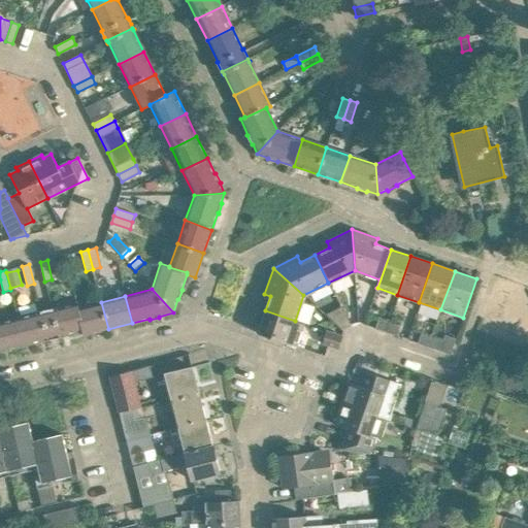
[(101,302),(78,307),(77,308),(84,331),(83,331),(84,336),(108,329),(101,302)]
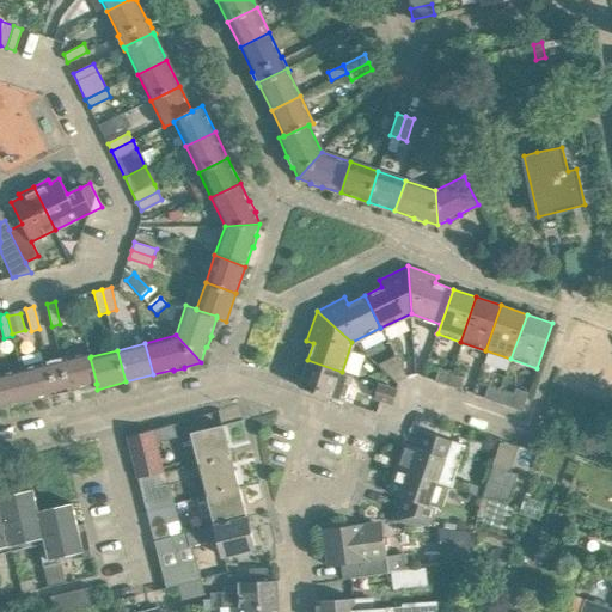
[(90,357),(91,356),(90,352),(62,359),(62,357),(54,359),(47,361),(47,362),(50,361),(57,393),(55,393),(55,395),(62,393),(71,391),(69,390),(96,384),(97,384),(90,357)]
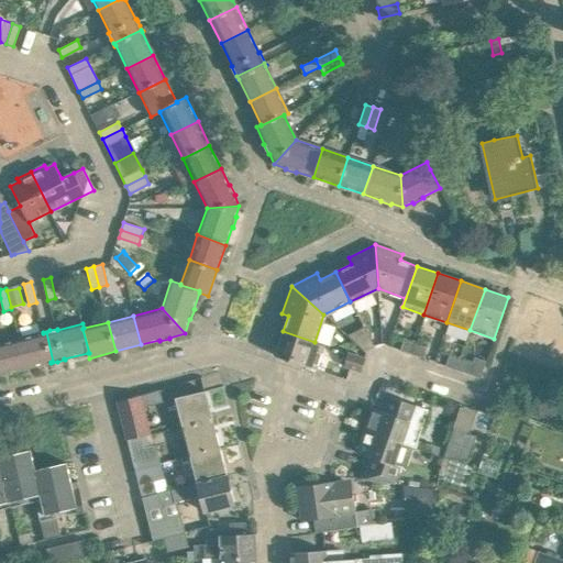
[(317,370),(323,349),(324,345),(315,342),(283,331),(275,355),(317,370)]
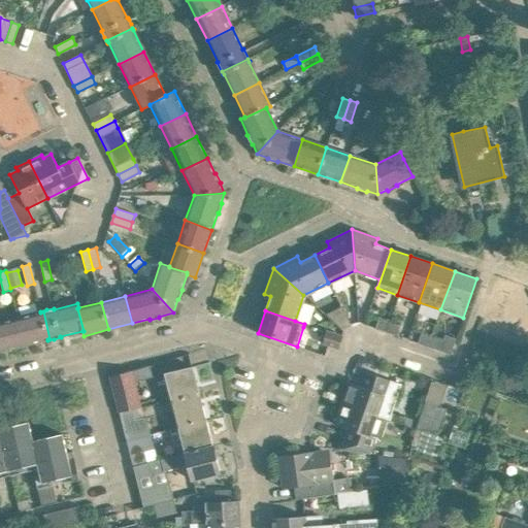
[(43,311),(40,312),(18,319),(24,345),(47,339),(50,339),(43,311)]
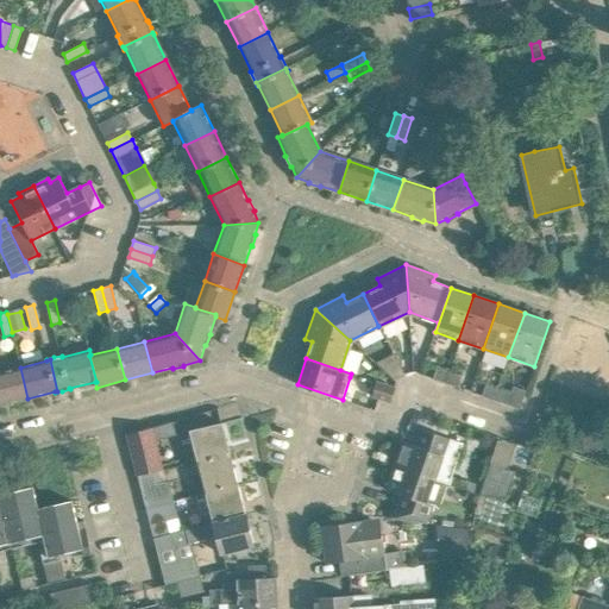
[(20,368),(0,371),(0,405),(27,399),(20,368)]
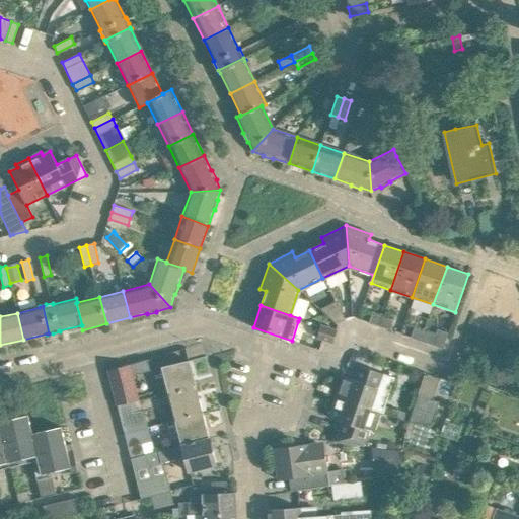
[(377,326),(381,316),(372,313),(369,323),(377,326)]
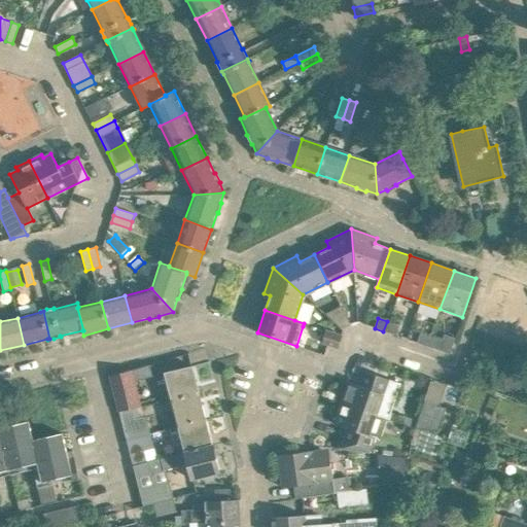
[(396,336),(399,325),(387,321),(383,331),(396,336)]
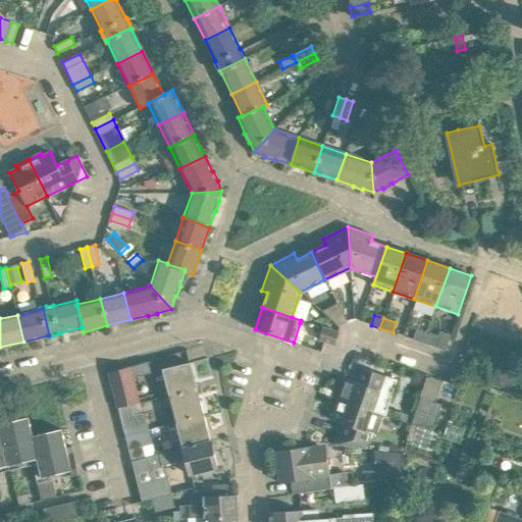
[(334,345),(338,332),(322,327),(319,340),(334,345)]
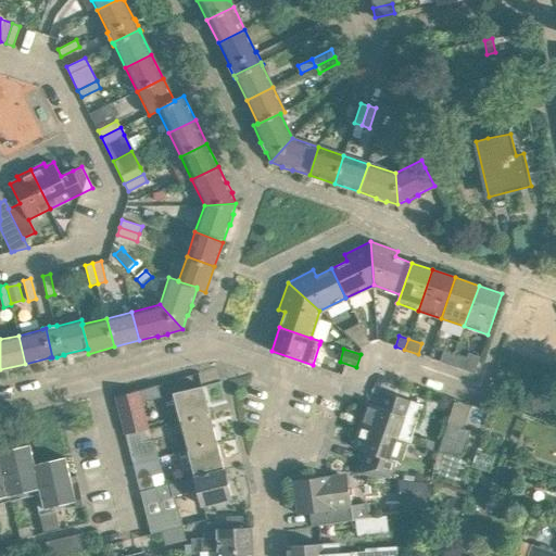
[(450,365),(454,354),(443,351),(440,362),(450,365)]
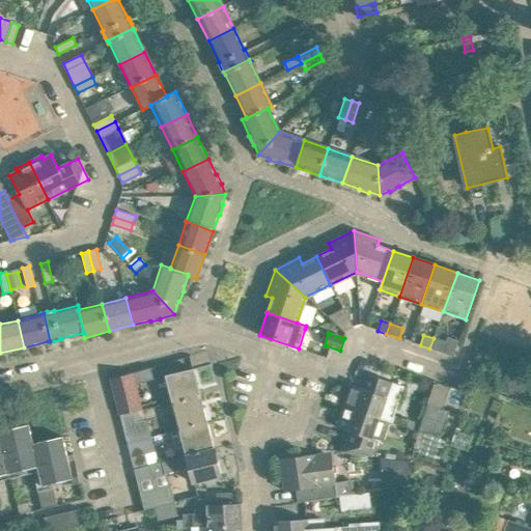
[(442,353),(445,342),(434,338),(429,348),(442,353)]
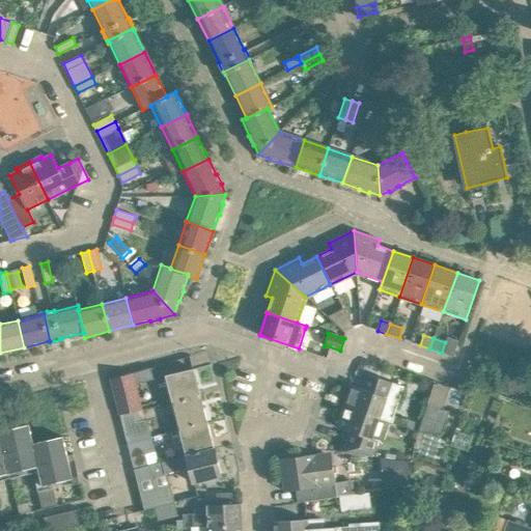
[(200,396),(194,368),(165,375),(170,395),(172,403),(200,396)]
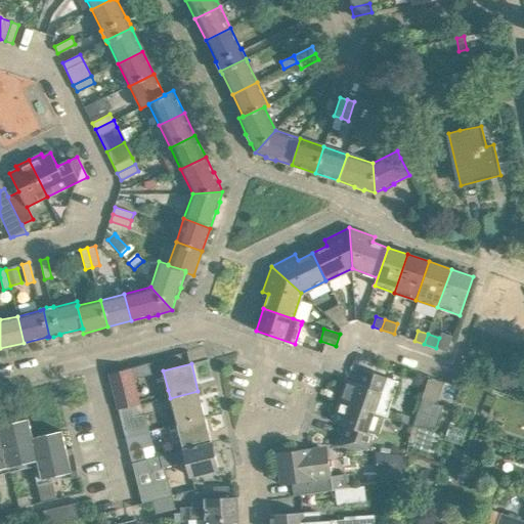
[(137,393),(135,388),(130,368),(110,375),(119,411),(133,408),(130,395),(137,393)]
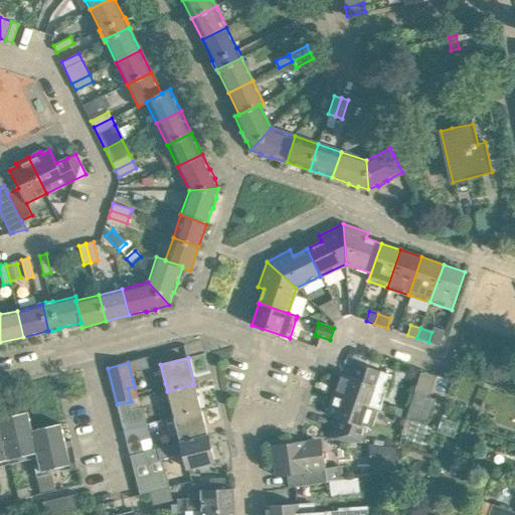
[(382,404),(392,375),(357,363),(353,365),(349,376),(340,373),(333,394),(378,410),(379,409),(380,409),(382,404)]
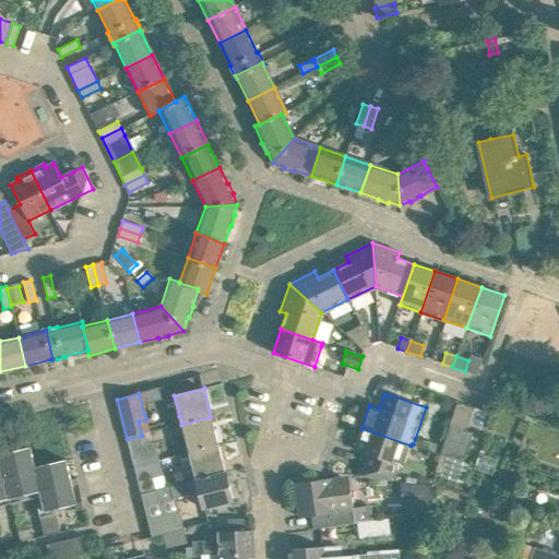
[(555,421),(558,408),(558,405),(537,397),(532,413),(555,421)]
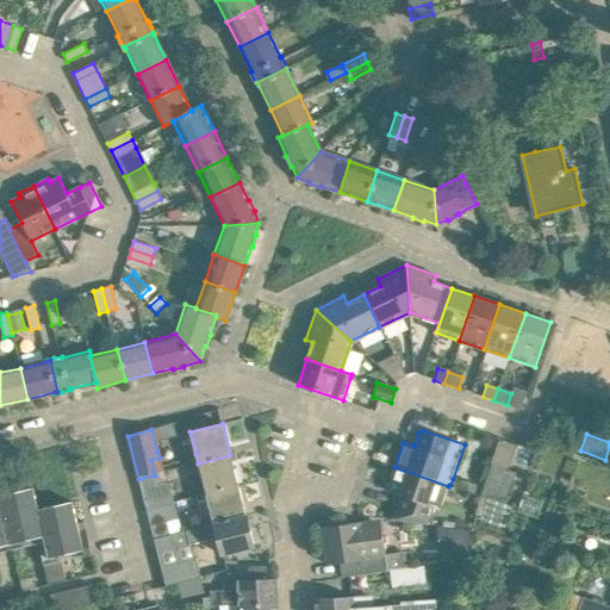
[(238,485),(230,455),(198,464),(205,495),(238,485)]
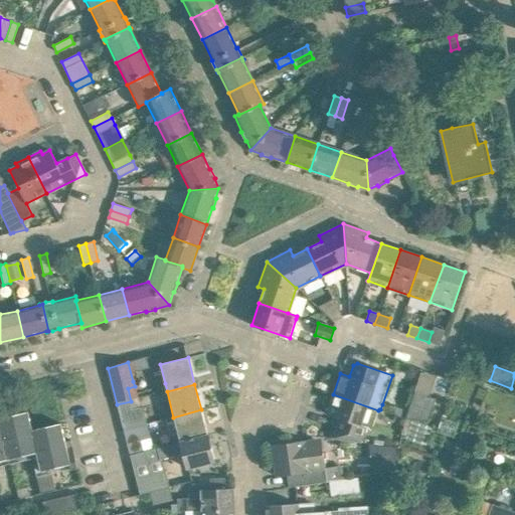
[(436,399),(414,393),(406,418),(428,421),(436,399)]
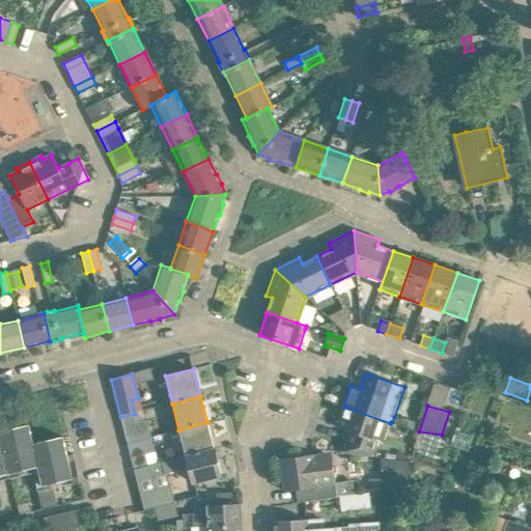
[(384,442),(390,423),(343,407),(336,427),(348,431),(341,452),(372,456),(379,440),(384,442)]
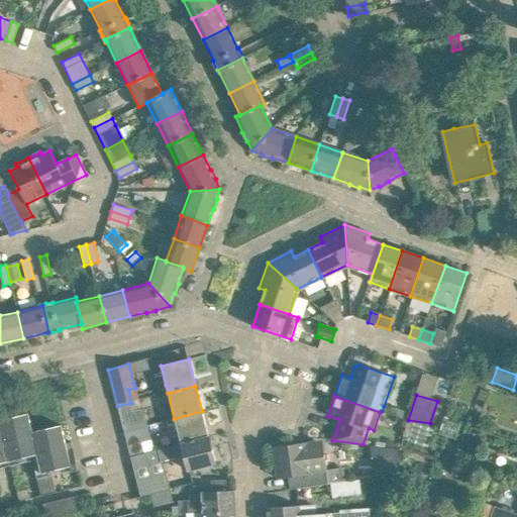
[(147,425),(143,408),(133,411),(131,403),(117,406),(124,432),(147,425)]
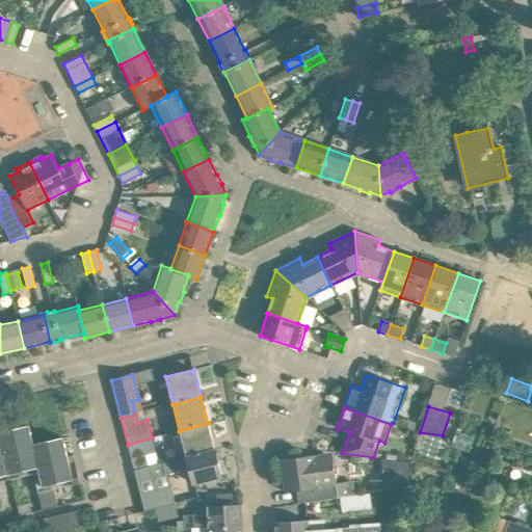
[(395,418),(393,423),(403,427),(407,428),(408,422),(395,418)]
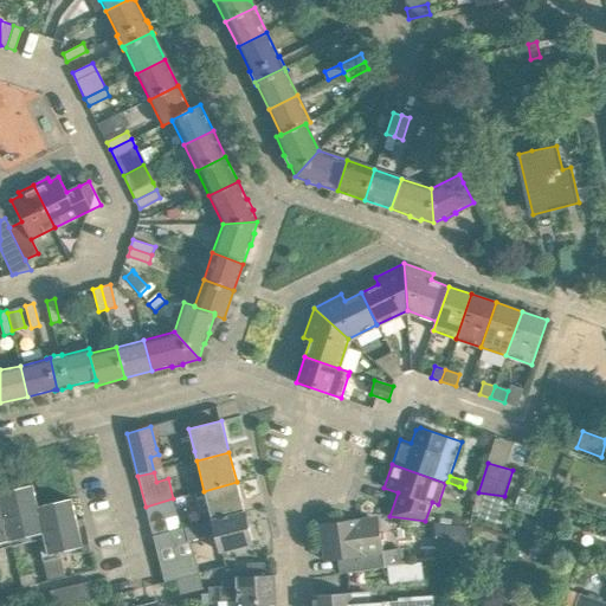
[(244,513),(237,482),(204,491),(212,521),(244,513)]
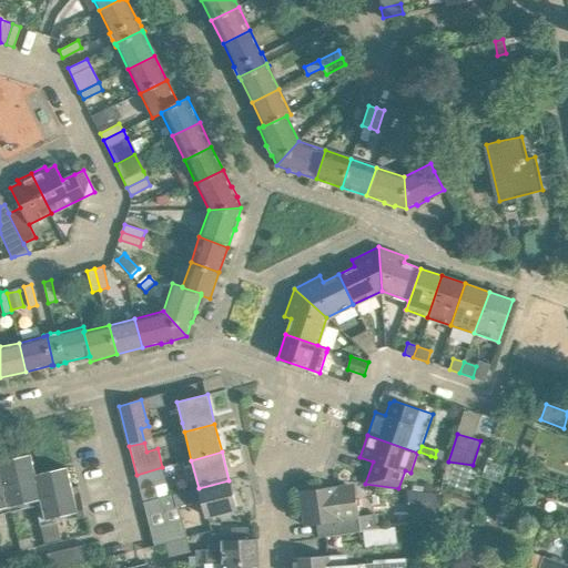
[(41,499),(36,474),(31,454),(0,460),(0,469),(9,507),(40,499),(41,499)]
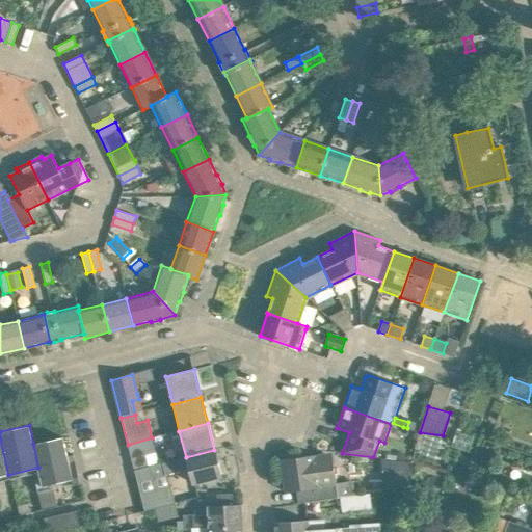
[(80,483),(73,455),(68,456),(62,437),(33,444),(38,468),(37,468),(42,486),(71,480),(72,485),(80,483)]
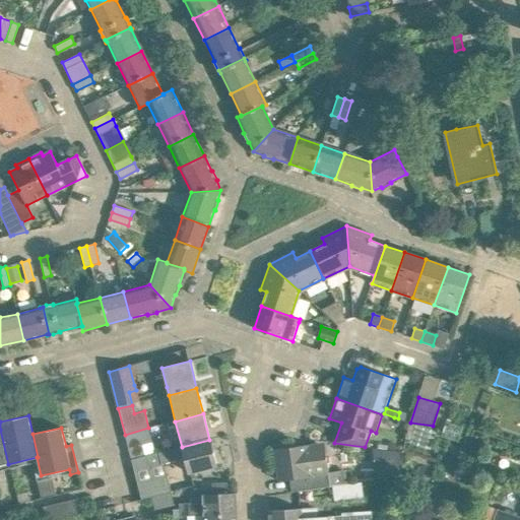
[(142,445),(151,442),(148,428),(125,435),(131,459),(144,455),(142,445)]
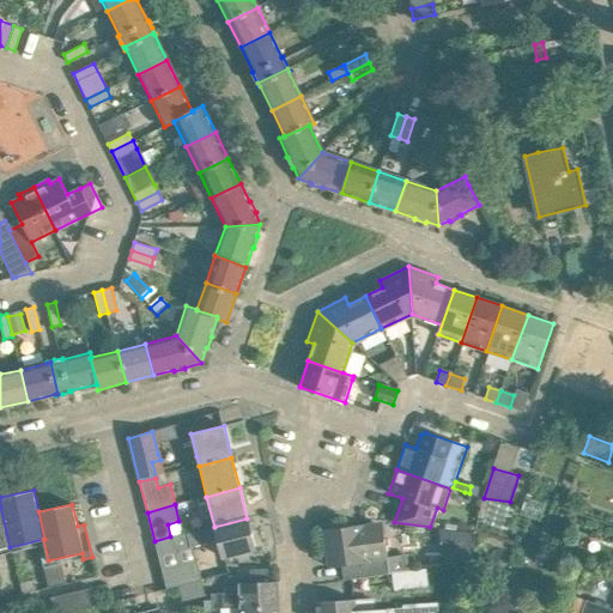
[(201,581),(196,560),(177,565),(174,552),(218,540),(223,558),(255,550),(247,519),(214,527),(170,536),(155,541),(167,589),(201,581)]
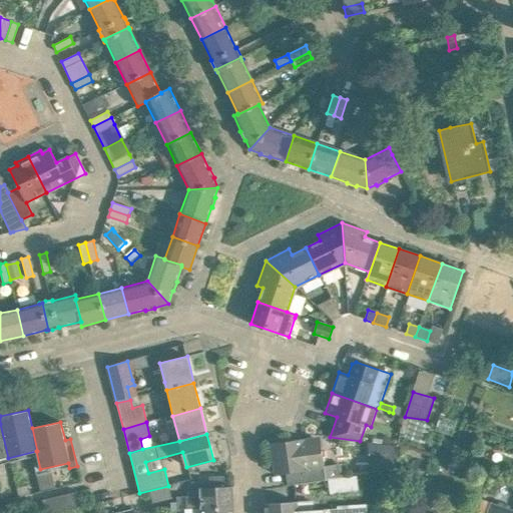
[(320,437),(306,439),(271,443),(275,475),(286,473),(288,486),(326,480),(320,437)]
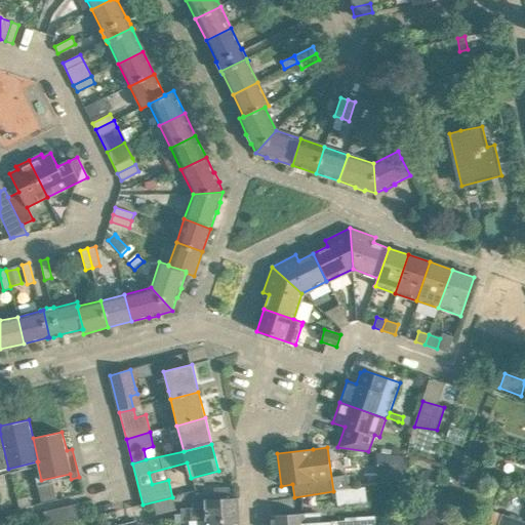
[(404,462),(385,466),(387,483),(407,480),(404,462)]
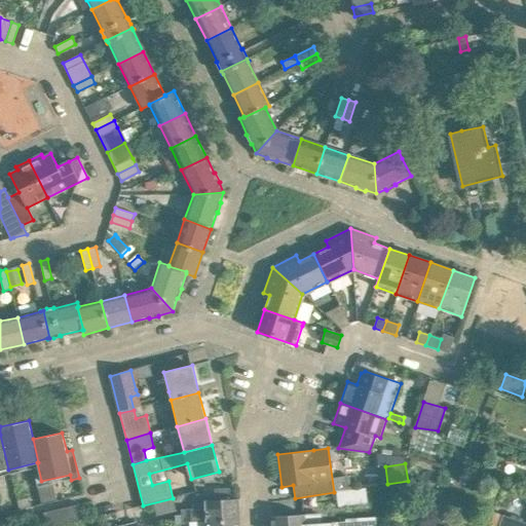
[(57,501),(52,483),(37,487),(41,504),(57,501)]
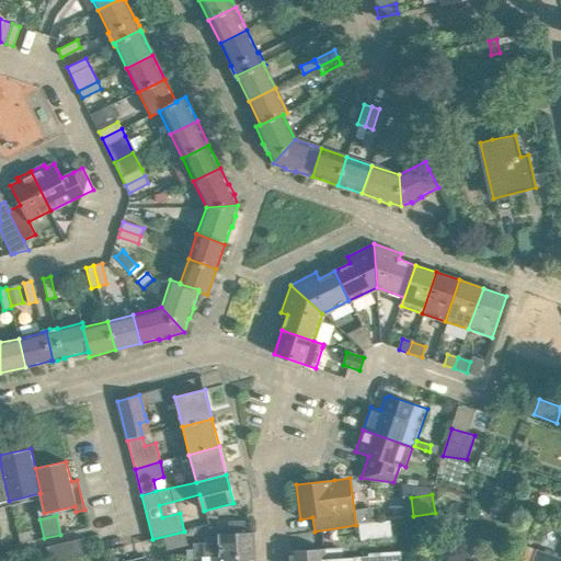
[(254,554),(253,533),(249,533),(249,521),(229,522),(229,526),(209,527),(210,535),(210,542),(198,544),(198,558),(203,558),(254,554)]
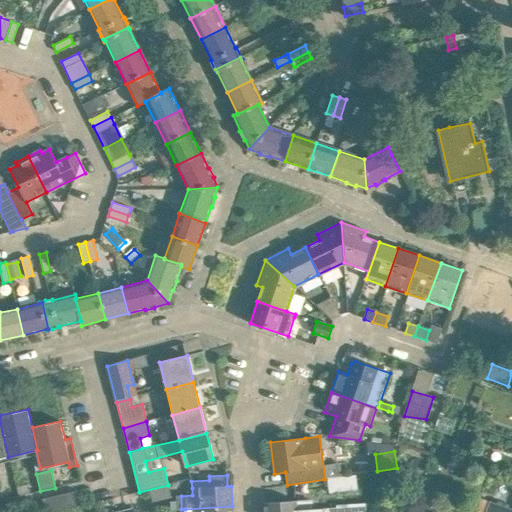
[(358,489),(356,475),(329,481),(331,494),(358,489)]
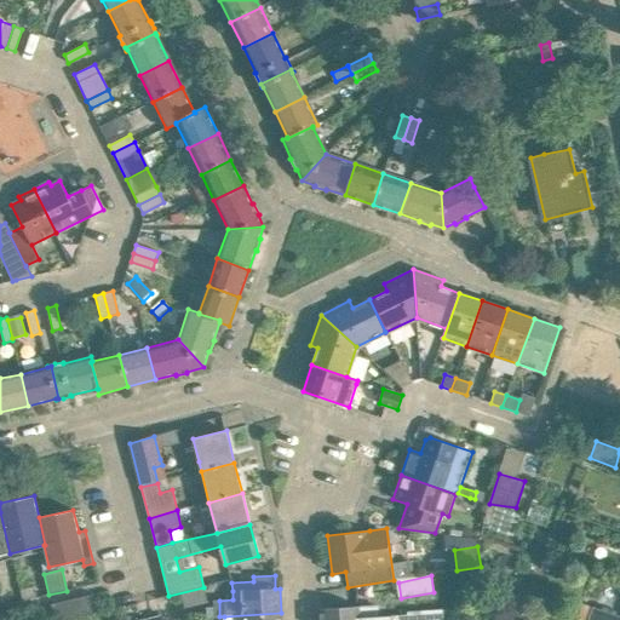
[(63,619),(97,613),(93,595),(51,604),(55,619),(63,619)]
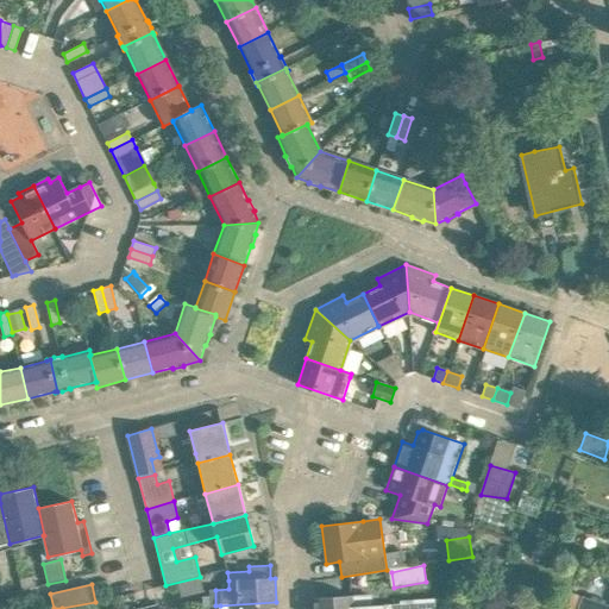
[(608,608),(608,603),(582,595),(577,608),(608,608)]
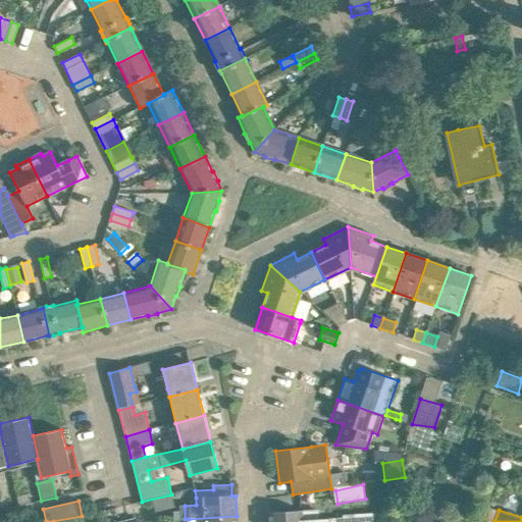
[(320,512),(303,512),(269,514),(269,521),(344,521),(344,517),(320,518),(320,512)]
